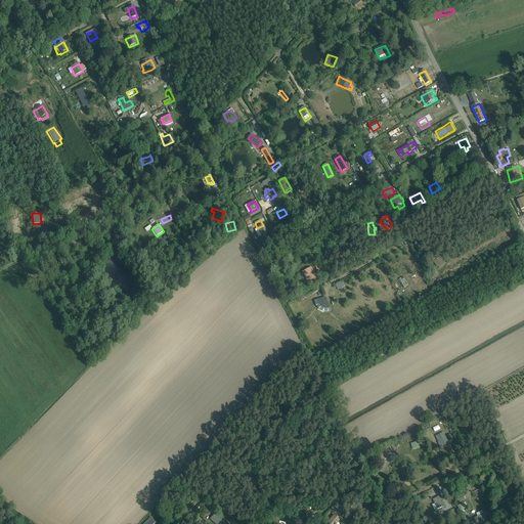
[(255,229),(259,237),(261,236),(268,232),(264,224),(263,225),(257,228),(255,229)]
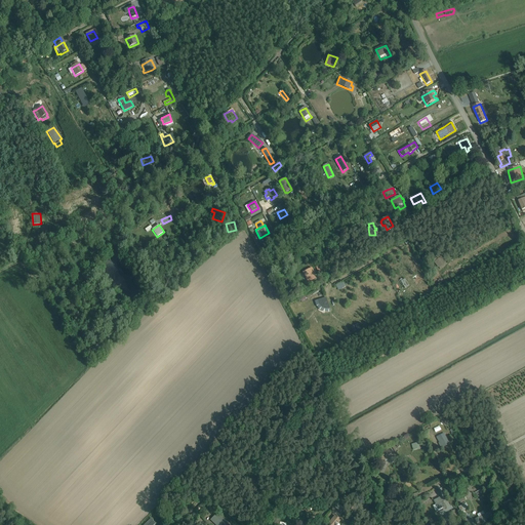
[(435,263),(439,269),(439,268),(441,270),(447,265),(445,263),(446,263),(442,257),(439,254),(433,259),(435,263)]
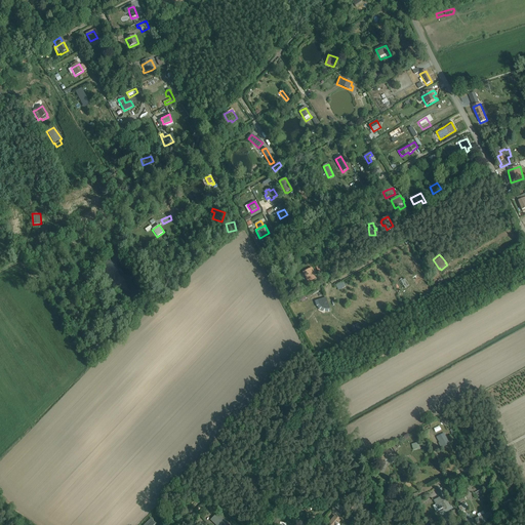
[(328,259),(315,267),(318,272),(326,268),(324,264),(329,260),(328,259)]
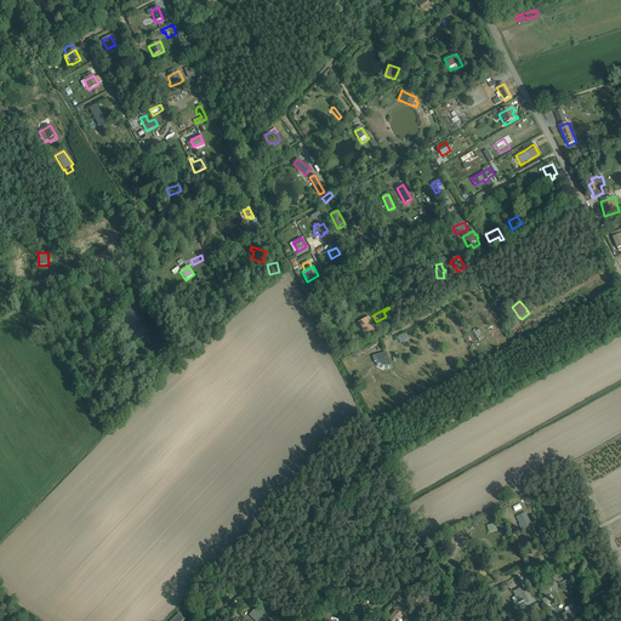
[(358,323),(365,335),(375,329),(369,317),(358,323)]
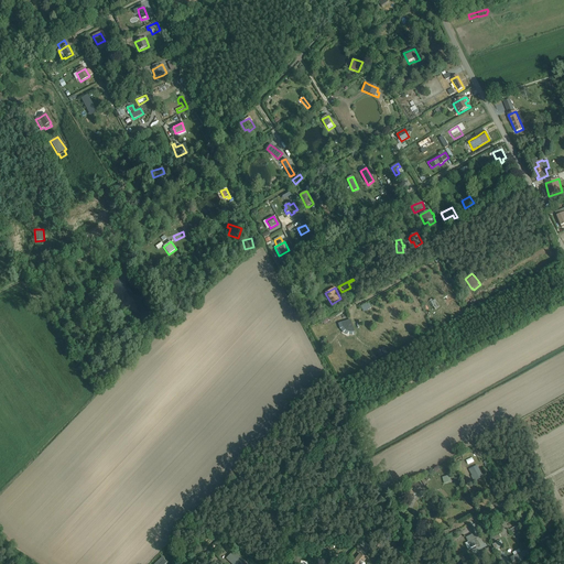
[(432,300),(431,301),(429,302),(432,307),(433,307),(435,311),(440,307),(435,300),(433,302),(432,300)]
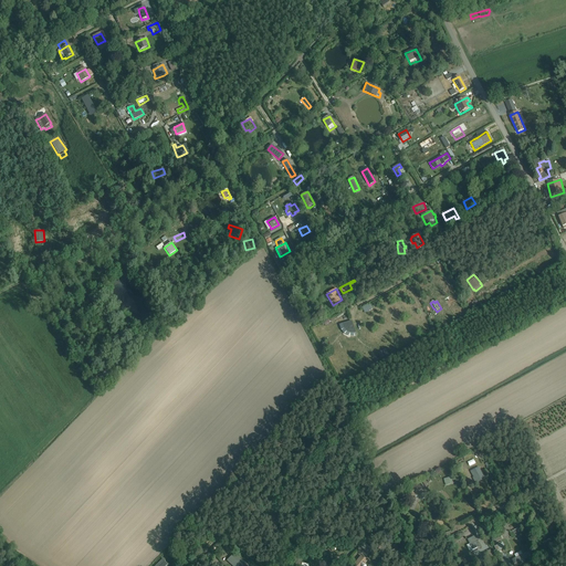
[(365,314),(373,310),(369,304),(363,308),(365,314)]
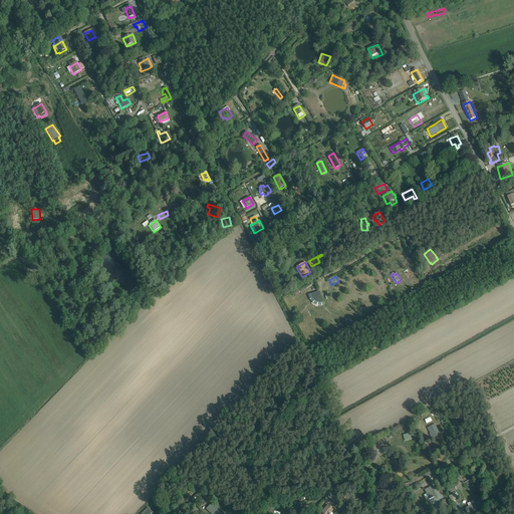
[(314,282),(300,291),(301,292),(315,284),(314,282)]
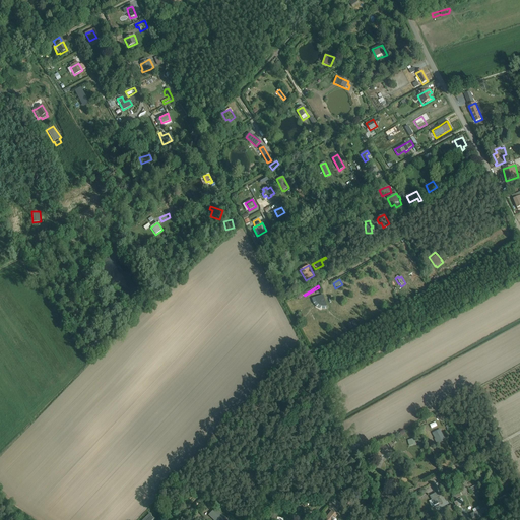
[(323,295),(314,298),(316,302),(318,305),(316,307),(321,310),(327,309),(323,295)]
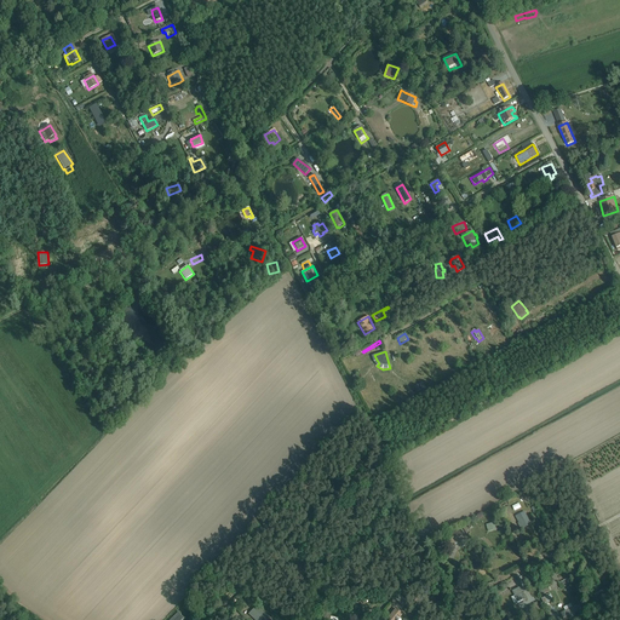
[(345,440),(338,447),(345,454),(352,446),(345,440)]
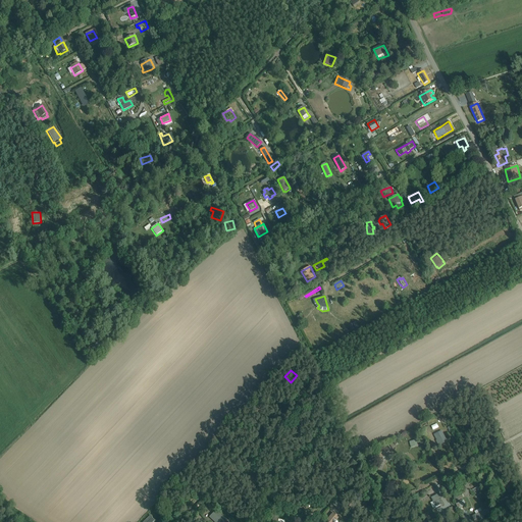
[(254,407),(251,411),(258,417),(261,413),(260,413),(262,410),(261,409),(263,407),(259,404),(257,406),(256,405),(254,407)]
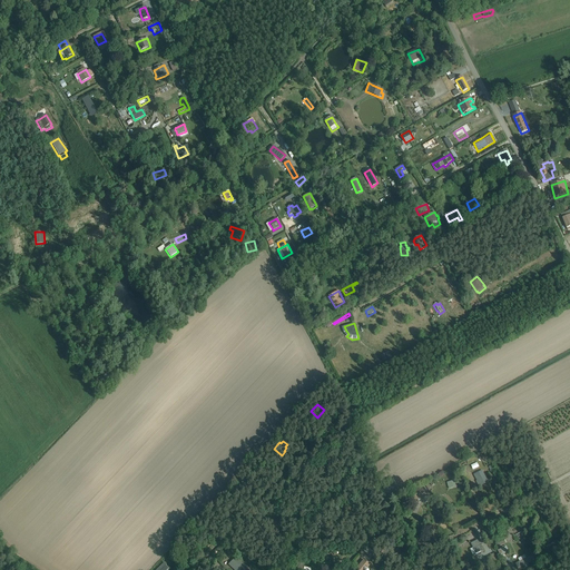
[(477,482),(479,488),(489,483),(482,471),(474,475),(478,481),(477,482)]
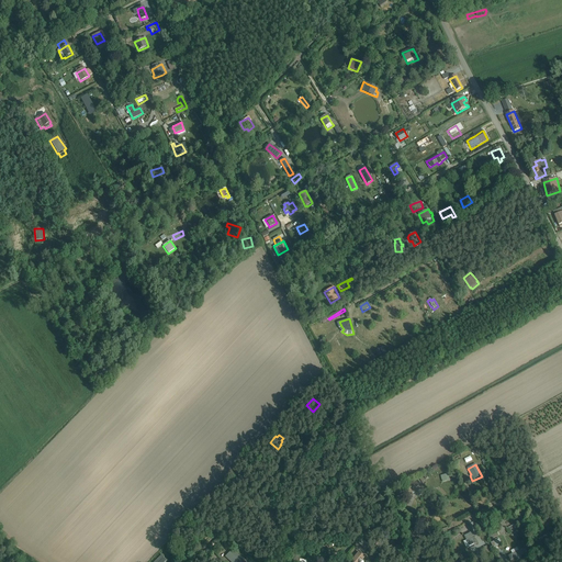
[(449,471),(445,471),(446,475),(441,476),(442,483),(451,481),(450,474),(449,474),(449,471)]
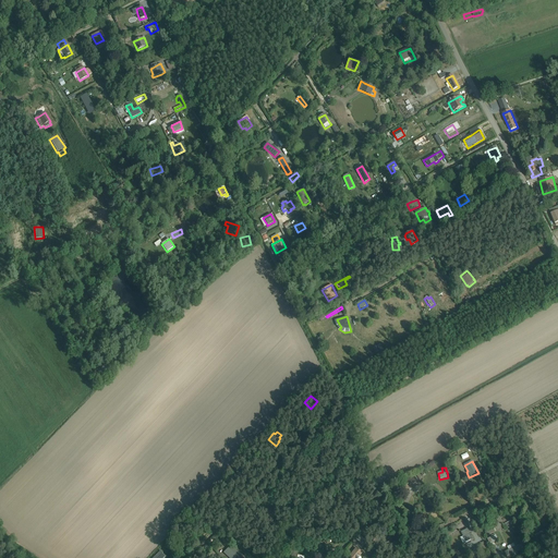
[(234,476),(235,477),(233,481),(237,485),(243,477),(239,473),(234,476)]
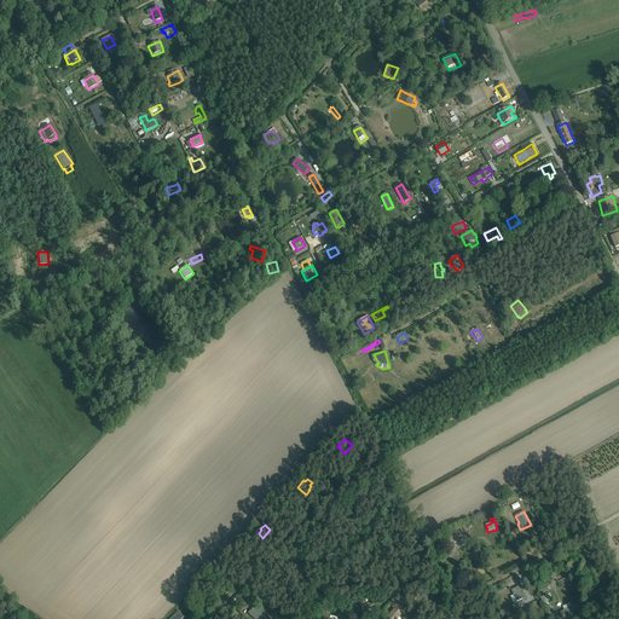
[(457,544),(458,543),(457,542),(462,539),(458,531),(441,537),(445,547),(452,543),(453,545),(455,544),(457,543),(457,544)]
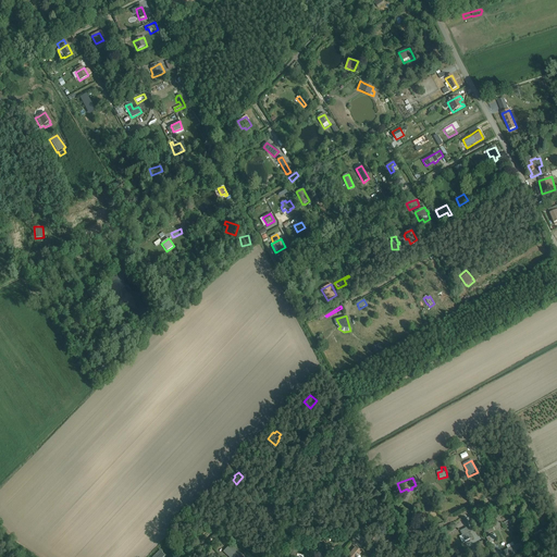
[(264,521),(260,525),(268,531),(270,532),(272,530),(270,528),(272,527),(269,524),(273,520),(267,515),(262,519),(264,521)]
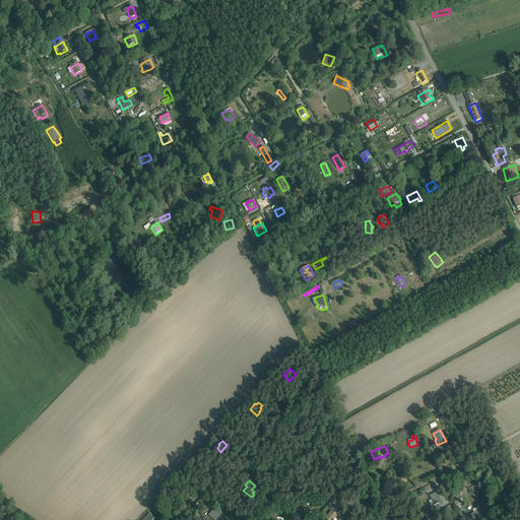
[(180,482),(175,488),(181,494),(186,489),(180,482)]
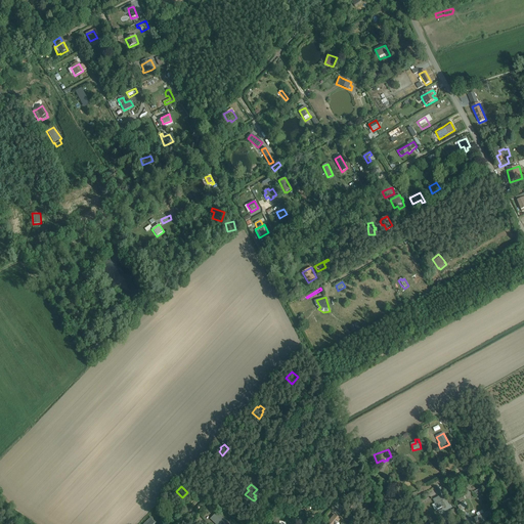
[(475,492),(475,494),(474,495),(475,497),(478,496),(478,495),(482,493),(480,490),(479,489),(475,491),(475,492)]
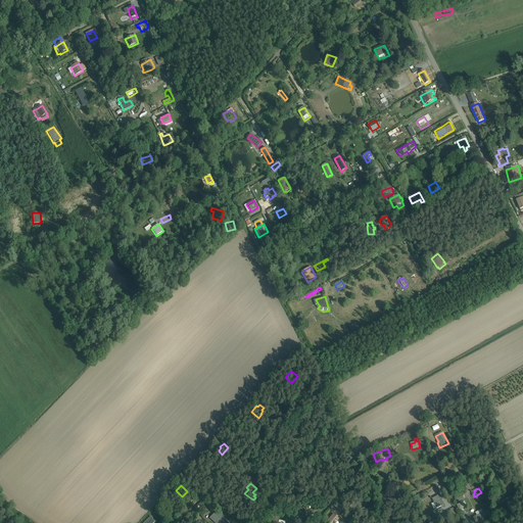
[(512,495),(501,502),(505,508),(515,502),(512,495)]
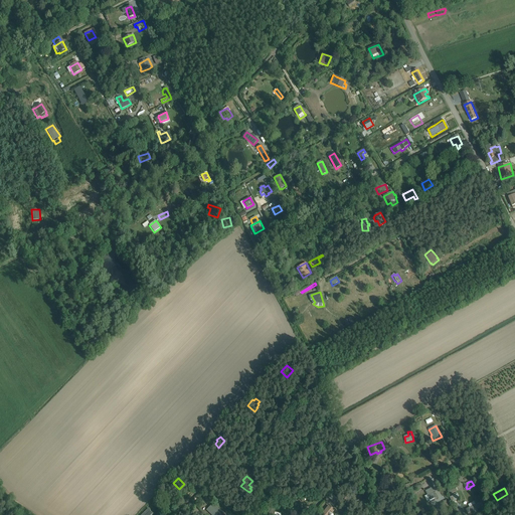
[(435,499),(437,498),(432,489),(426,491),(427,495),(431,501),(432,501),(435,499)]
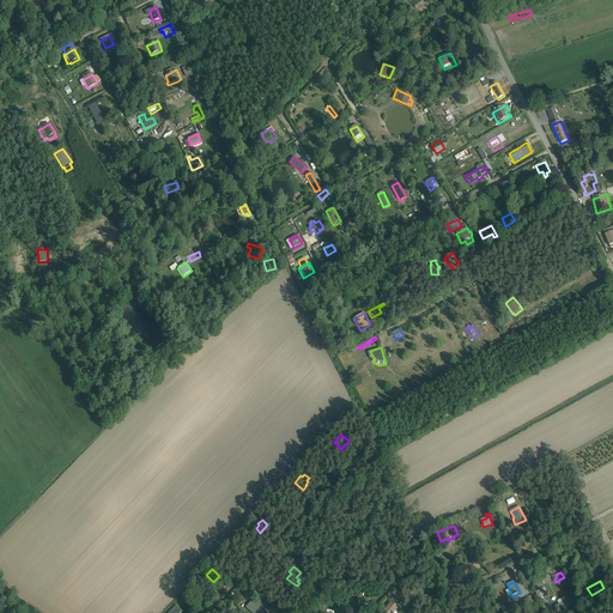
[(408,590),(404,586),(402,587),(399,583),(396,586),(401,589),(405,593),(408,590)]
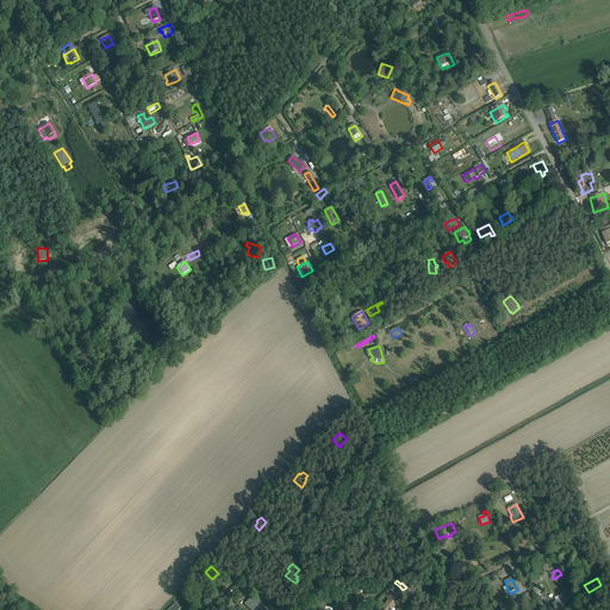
[(399,591),(393,585),(392,586),(390,589),(397,597),(400,593),(402,592),(399,590),(399,591)]
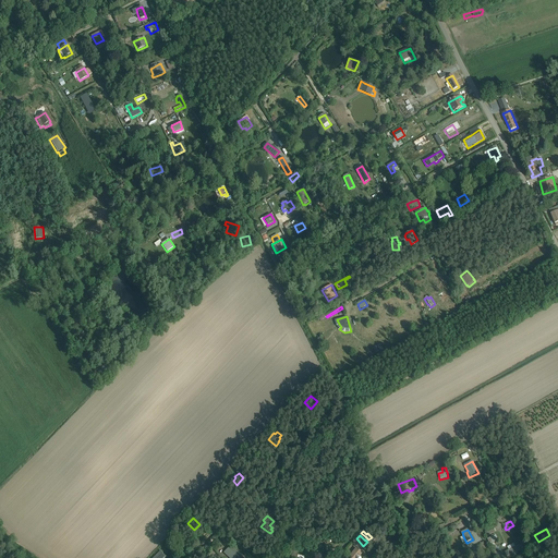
[(493,544),(493,543),(498,541),(496,536),(488,540),(488,541),(486,542),(481,544),(485,556),(490,554),(492,557),(504,557),(501,549),(500,550),(499,547),(497,547),(497,546),(496,547),(495,544),(493,544)]
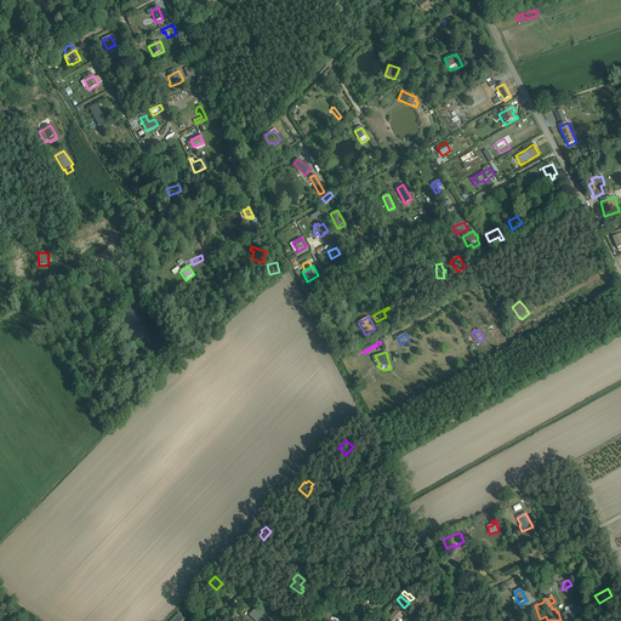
[(460,598),(449,604),(453,609),(462,604),(460,598)]
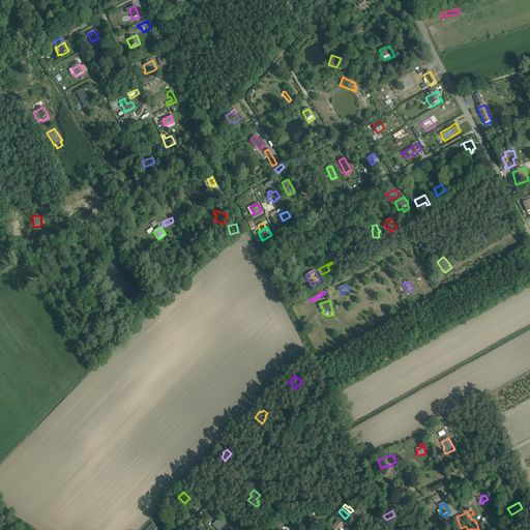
[(159,516),(156,519),(160,524),(167,519),(162,512),(159,514),(159,516)]
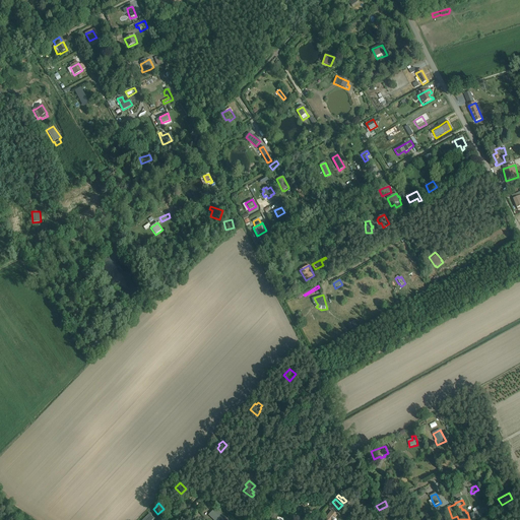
[(368,505),(356,510),(361,518),(372,513),(368,505)]
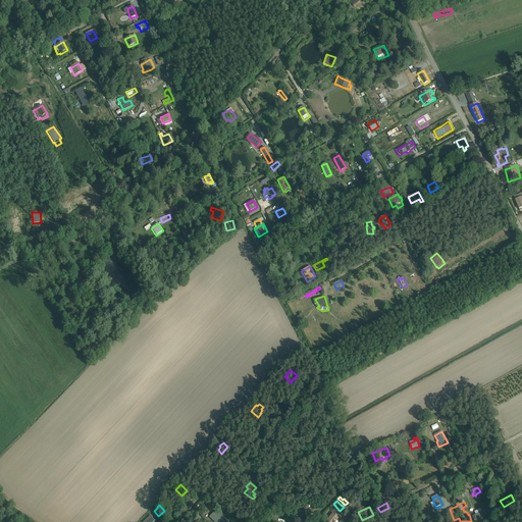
[(472,517),(474,521),(479,518),(480,521),(483,520),(481,517),(489,512),(487,509),(482,511),(480,509),(475,512),(476,515),(472,517)]
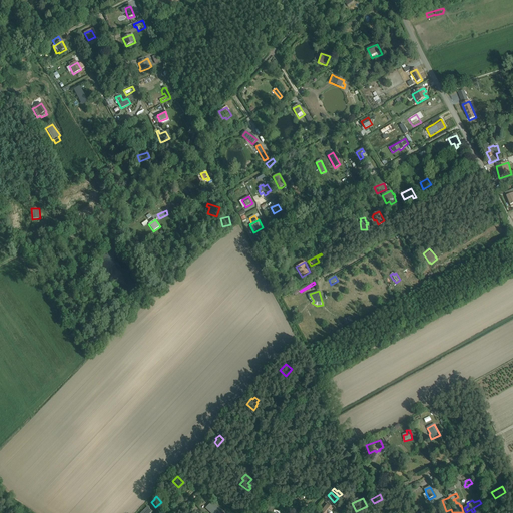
[(205,509),(210,512),(220,512),(221,512),(212,502),(205,509)]
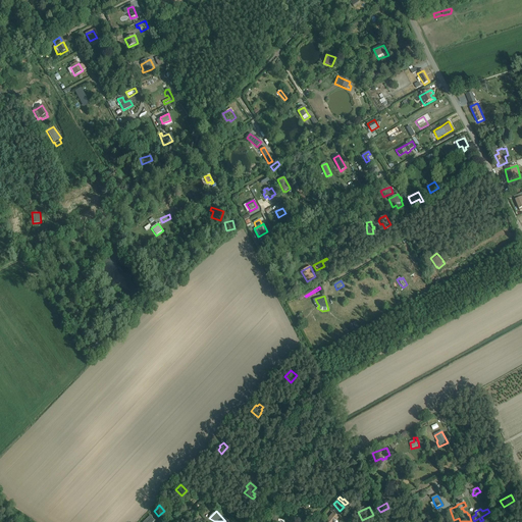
[(340,518),(332,513),(325,521),(337,521),(336,521),(340,518)]
